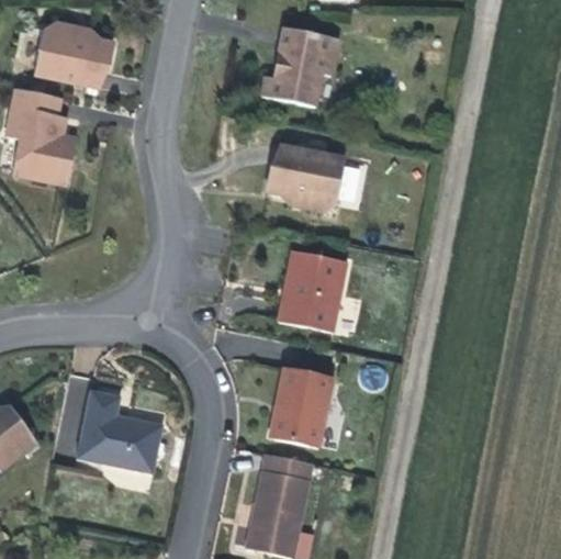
[(89,42),(70,37),(74,25),(54,21),(44,28),(35,74),(100,87),(107,52),(112,53),(114,42),(90,36),(89,42)]
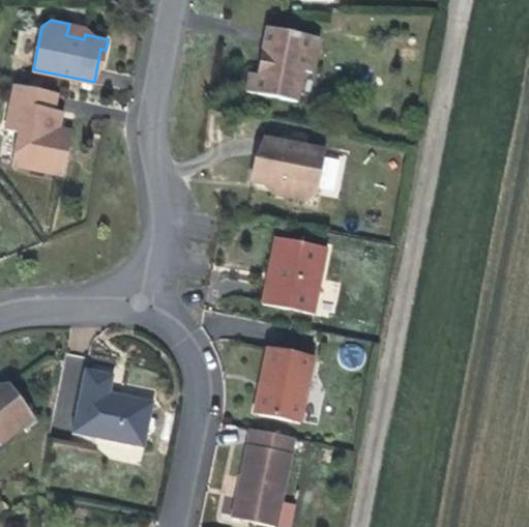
[(87,27),(69,24),(66,35),(84,39),(85,34),(87,27)]
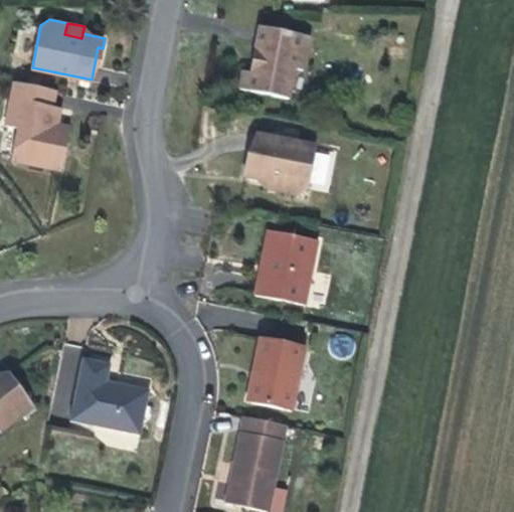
[(310,34),(261,24),(254,55),(257,59),(262,60),(260,71),(243,68),(240,88),(290,97),(296,66),(304,68),(310,34)]
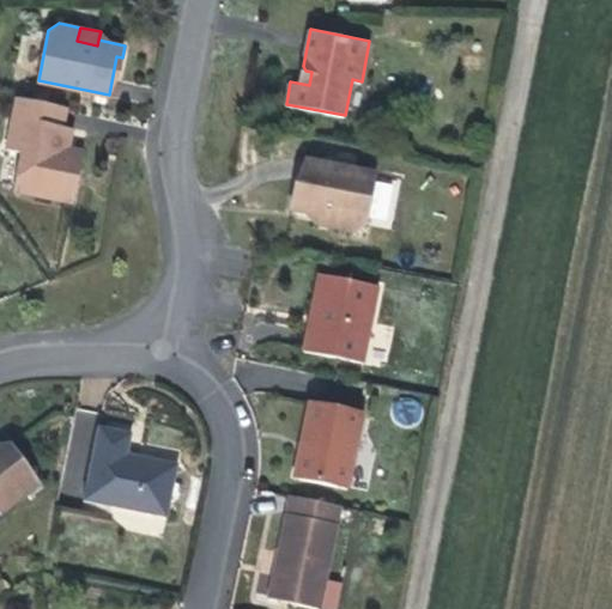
[(73,126),(64,125),(67,107),(18,97),(7,147),(23,151),(16,188),(74,200),(83,162),(67,158),(70,146),(73,126)]
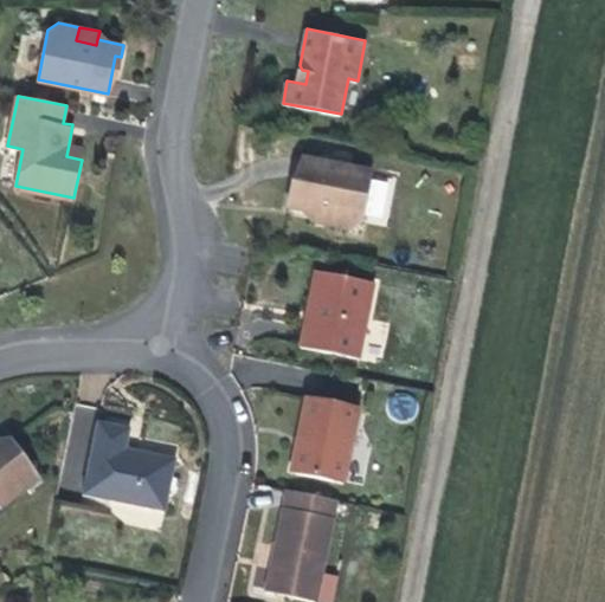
[(84,148),(69,144),(66,156),(82,160),(84,148)]
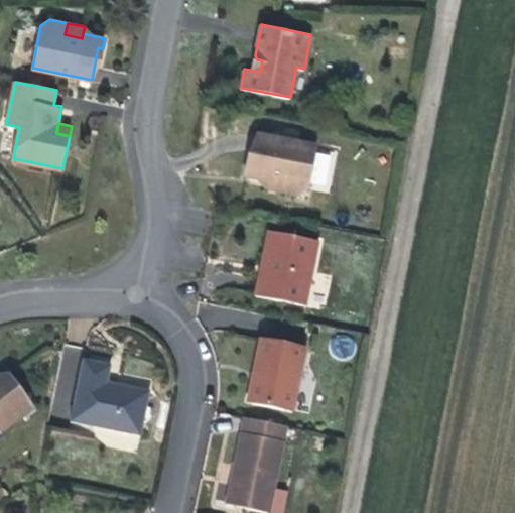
[(309,186),(317,144),(258,132),(251,164),(247,163),(245,174),(267,178),(268,174),(285,177),(283,189),(300,193),(309,186)]
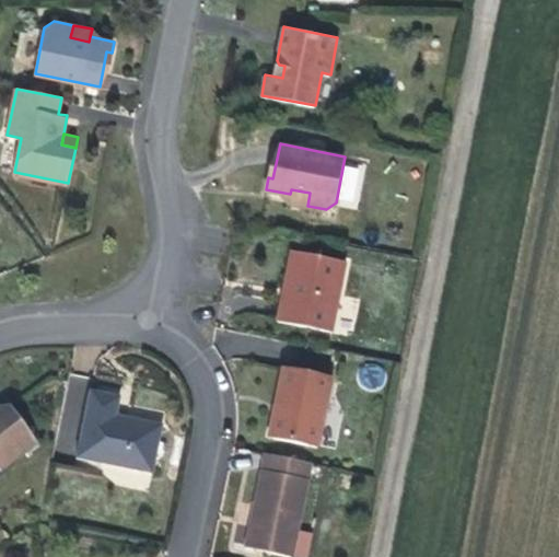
[(292,248),(282,296),(288,297),(298,250),(292,248)]
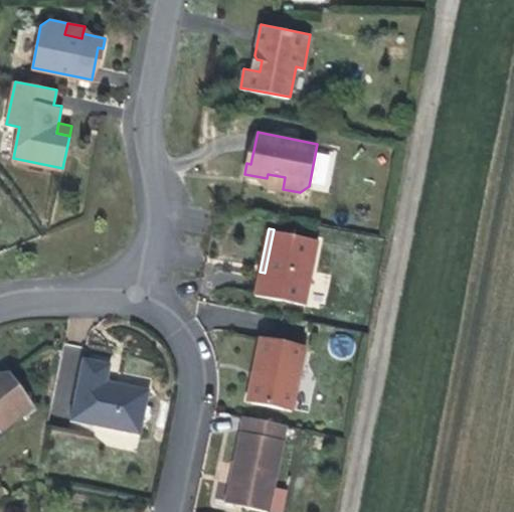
[(318,238),(274,229),(265,273),(260,272),(255,293),(305,303),(318,238)]
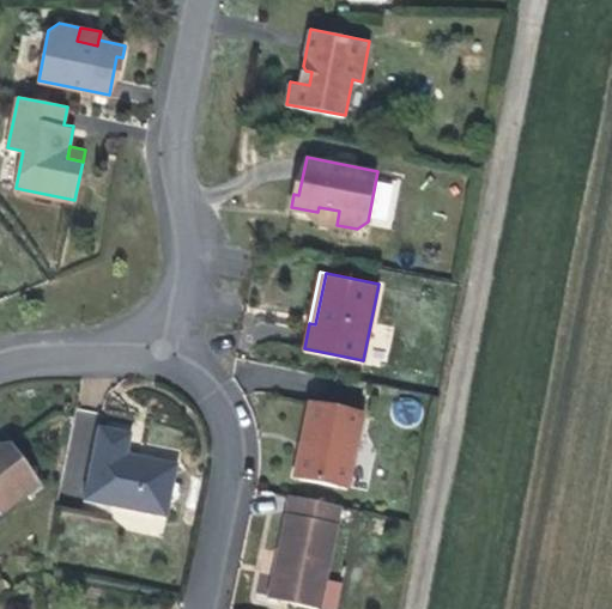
[(347,486),(364,409),(311,399),(303,438),(308,439),(301,476),(347,486)]
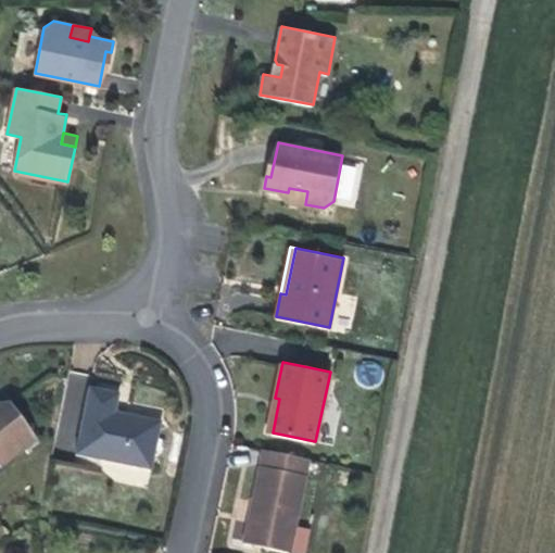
[(90,386),(82,430),(87,431),(83,453),(152,467),(162,419),(126,411),(125,415),(115,413),(120,391),(90,386)]
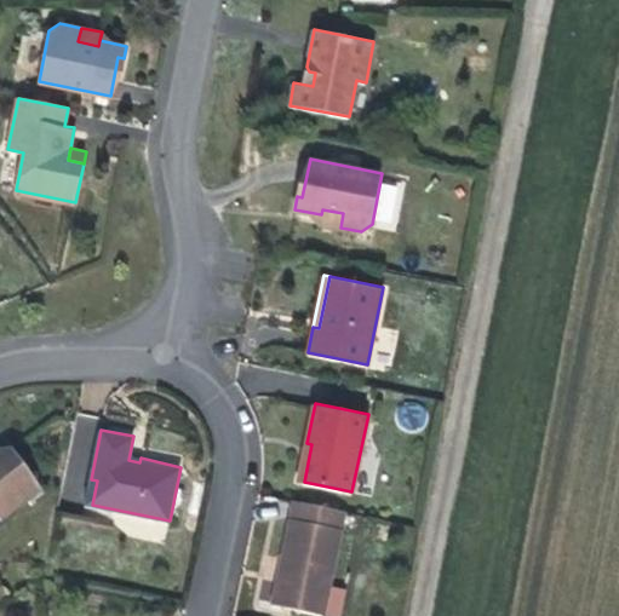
[(0,454),(0,517),(43,485),(12,445),(0,454)]
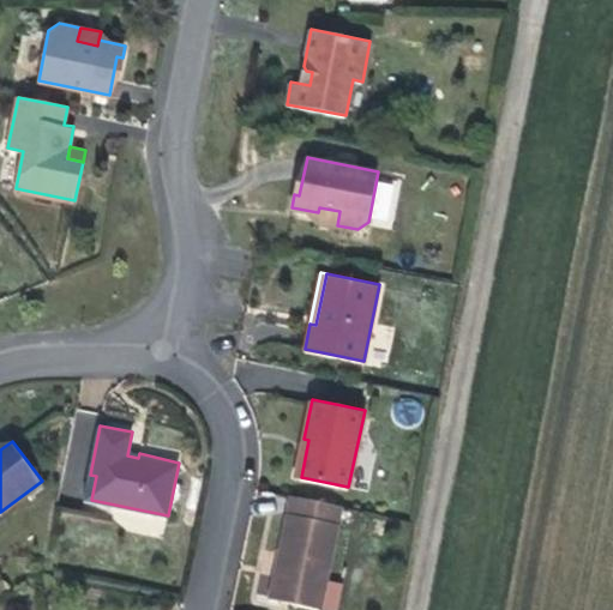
[(96,476),(90,475),(85,499),(91,500),(96,476)]
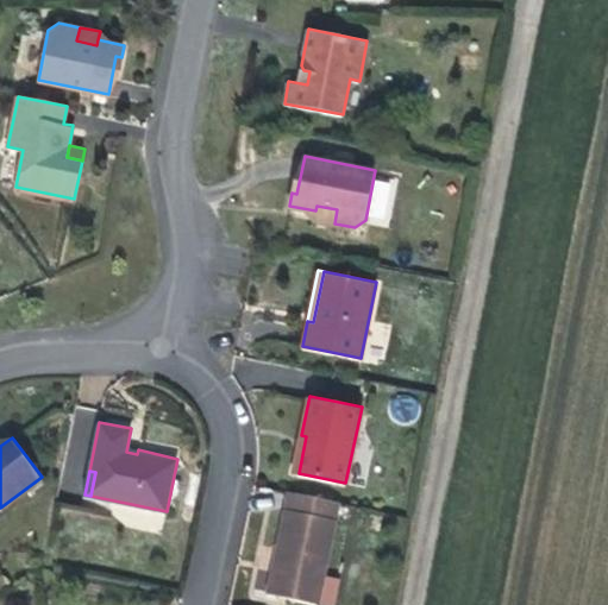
[(318,603),(339,499),(289,490),(268,592),(318,603)]
